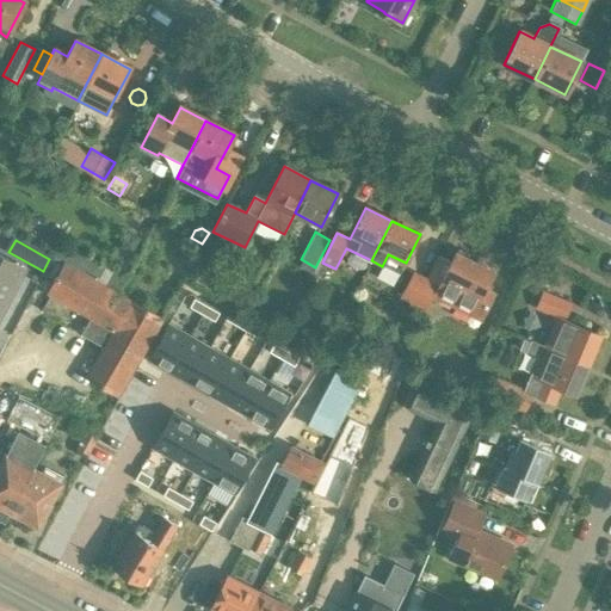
[(425,279),(412,306),(425,313),(433,296),(452,306),(452,307),(471,316),(471,315),(480,320),(492,297),(483,292),(493,275),(455,254),(443,278),(438,287),(425,279)]
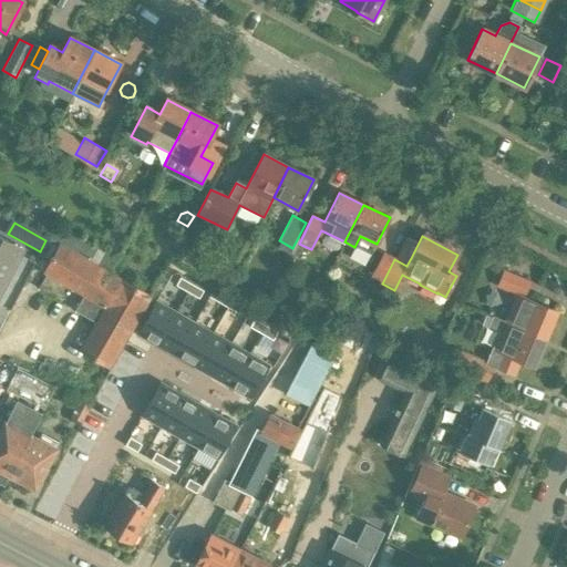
[(0,294),(22,250),(0,238),(0,294)]
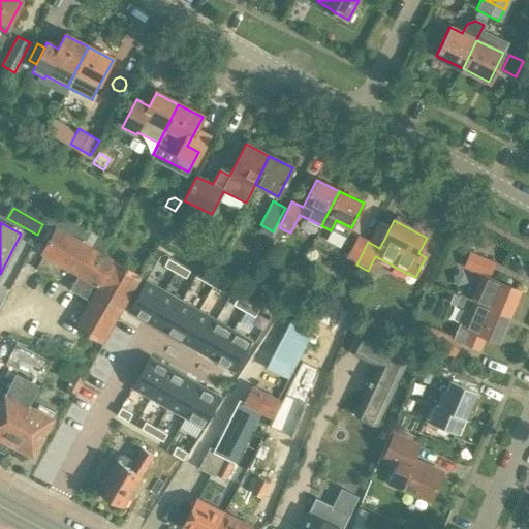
[(262,225),(259,230),(270,237),(273,231),(262,225)]
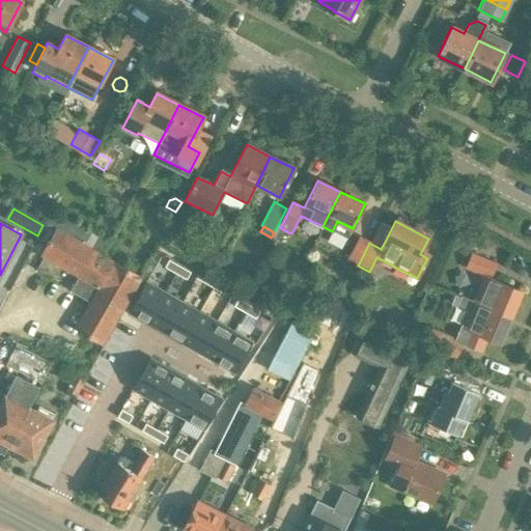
[(102,343),(140,278),(57,229),(42,256),(78,278),(71,290),(88,302),(74,328),(102,343)]
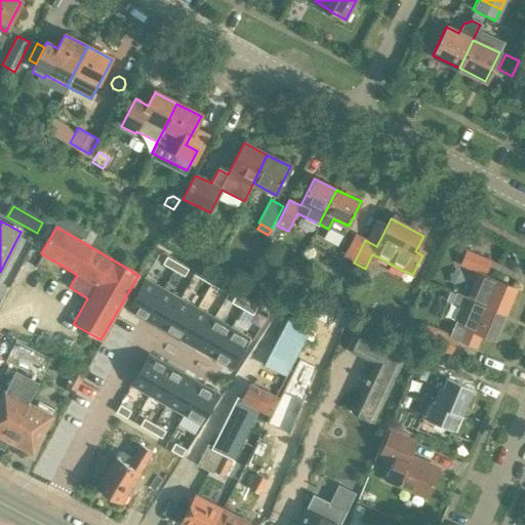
[(342,255),(342,256),(354,263),(365,240),(355,235),(342,255)]
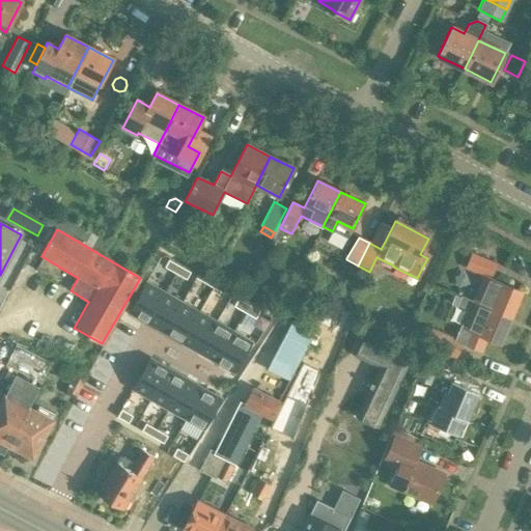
[(488,279),(495,264),(472,254),(466,270),(471,272),(482,276),(488,279)]
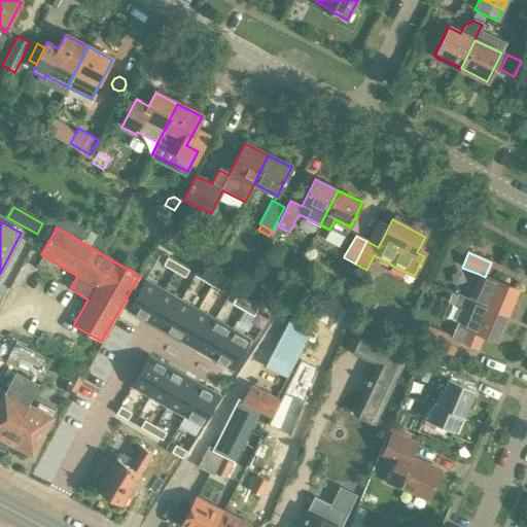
[(168,257),(164,265),(174,271),(178,264),(168,257)]
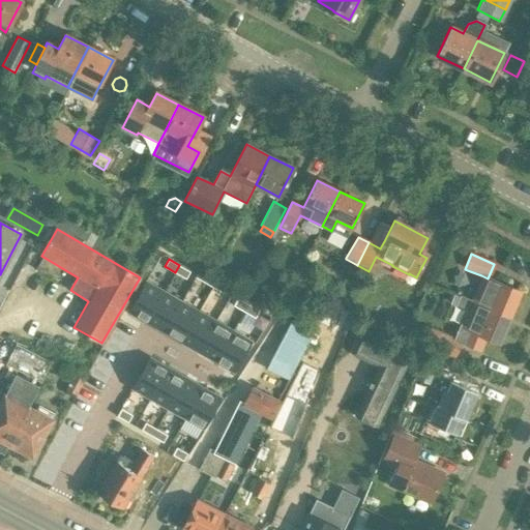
[(179,265),(175,272),(186,278),(190,271),(179,265)]
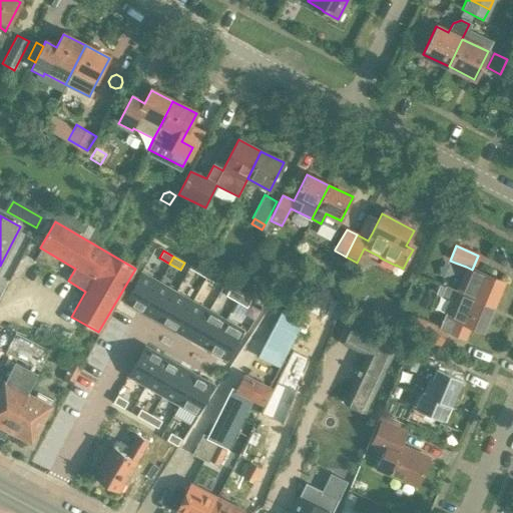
[(199,265),(195,272),(205,278),(209,271),(199,265)]
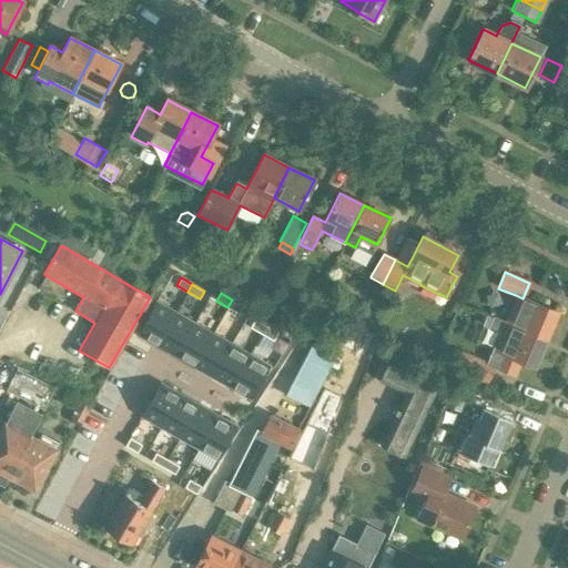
[(509,322),(508,323),(517,327),(517,330),(545,341),(557,313),(528,301),(523,298),(516,295),(506,321),(509,322)]
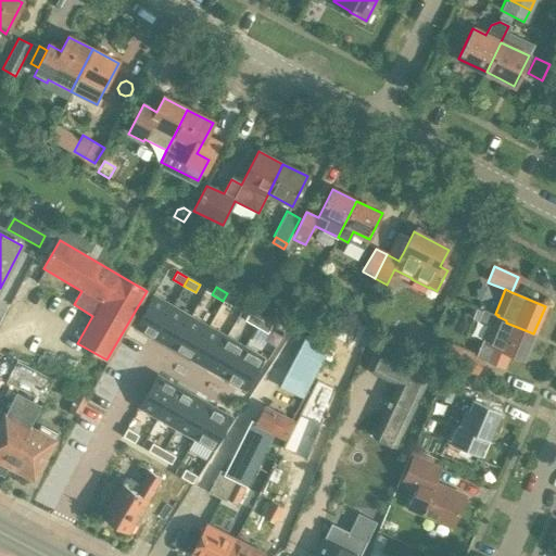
[(227,293),(223,301),(235,307),(239,300),(227,293)]
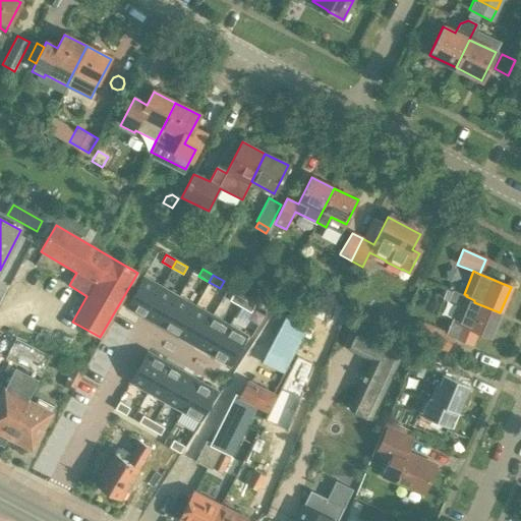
[(143,276),(126,306),(145,316),(162,286),(143,276)]
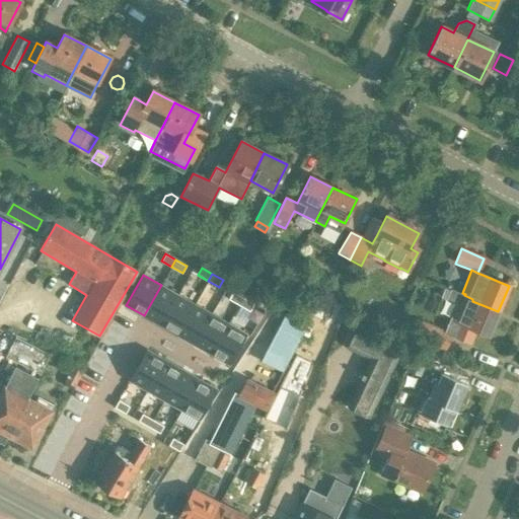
[(161,285),(144,315),(161,325),(178,295),(161,285)]
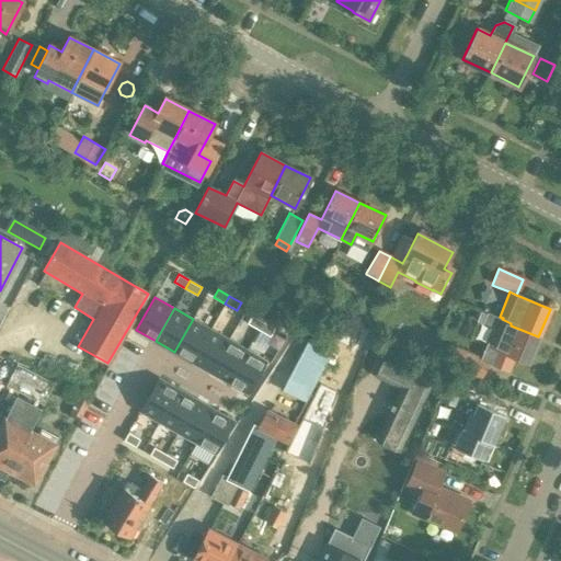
[(497,329),(502,319),(503,318),(500,317),(489,312),(483,323),(497,329)]
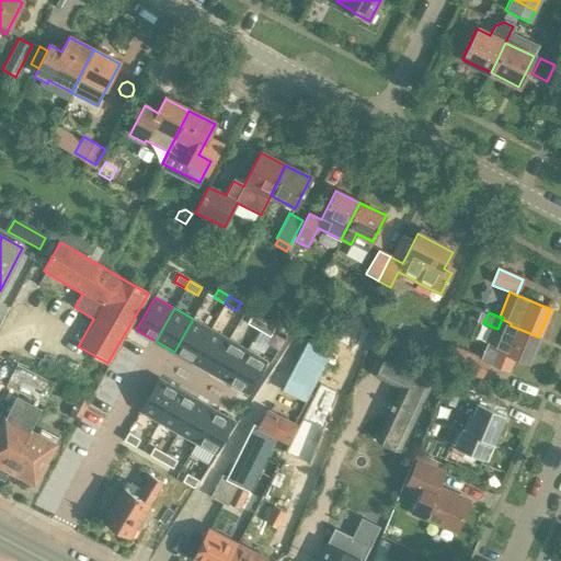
[(252,316),(247,323),(259,330),(263,322),(252,316)]
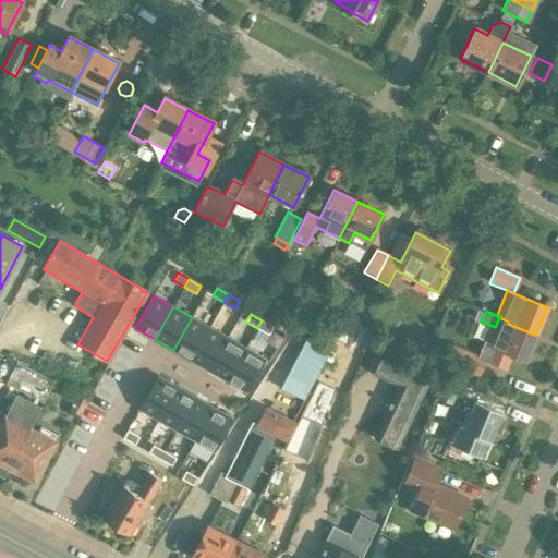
[(192,317),(173,350),(191,360),(209,327),(192,317)]
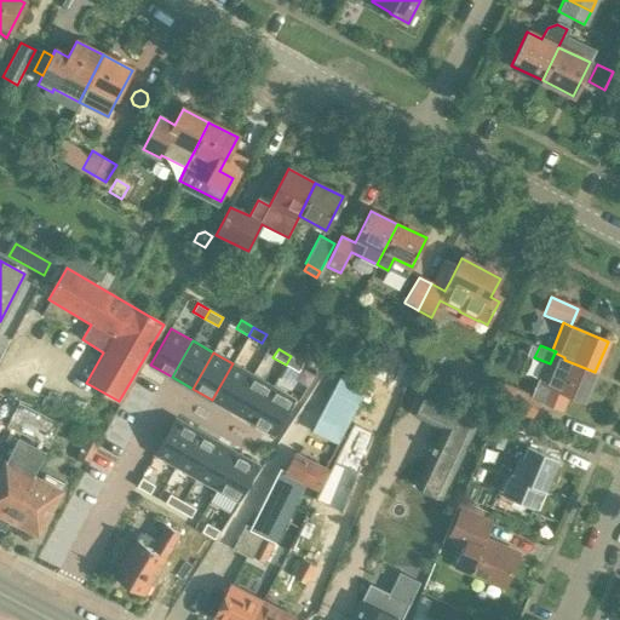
[(291,356),(286,365),(299,372),(304,363),(291,356)]
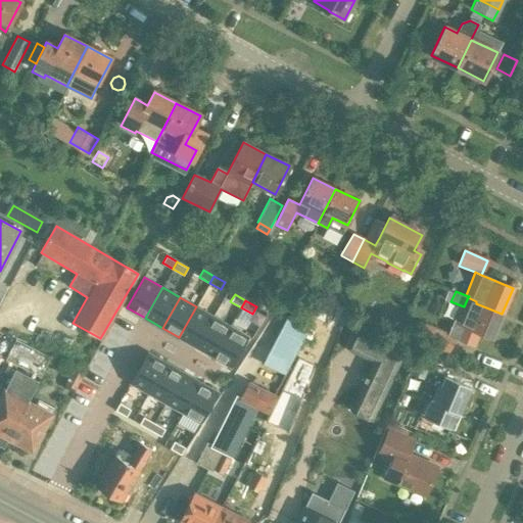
[(491,338),(502,314),(476,303),(466,326),(463,325),(457,339),(474,346),(480,334),(491,338)]
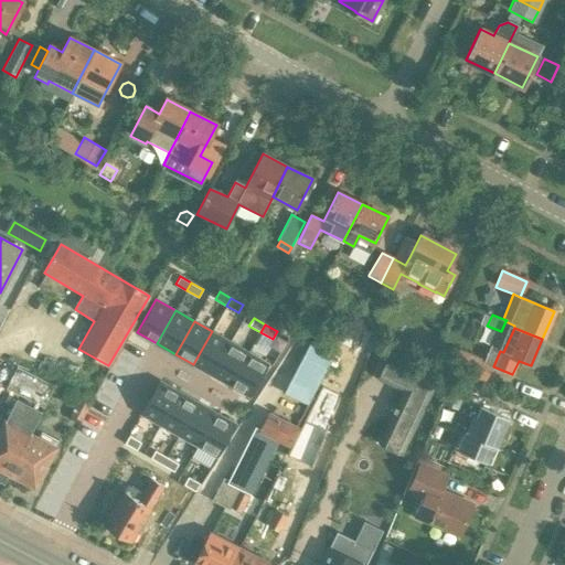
[(212,331),(193,364),(212,375),(231,342),(212,331)]
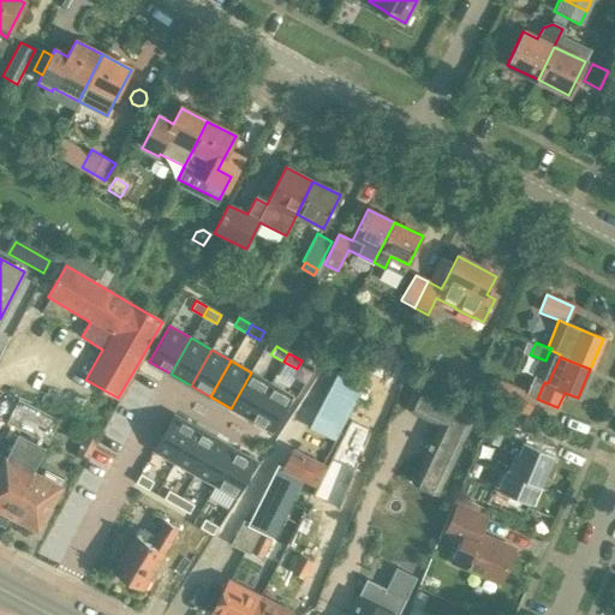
[(338,439),(365,382),(339,370),(311,427),(338,439)]
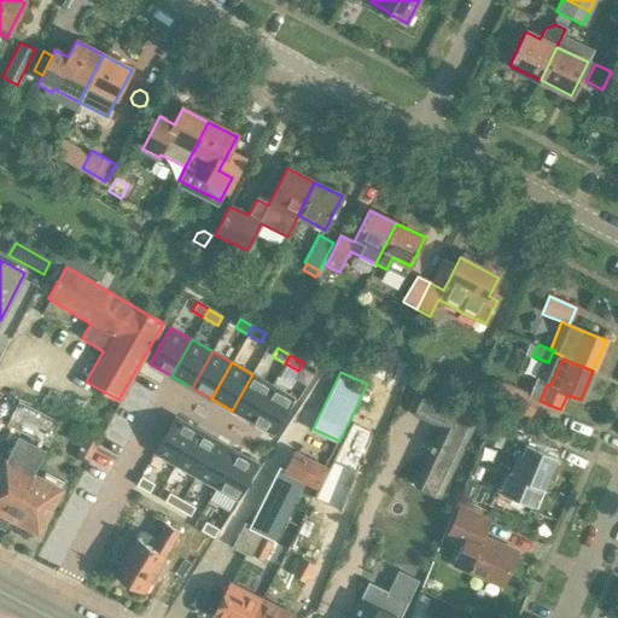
[(252,374),(232,410),(252,421),(273,385),(252,374)]
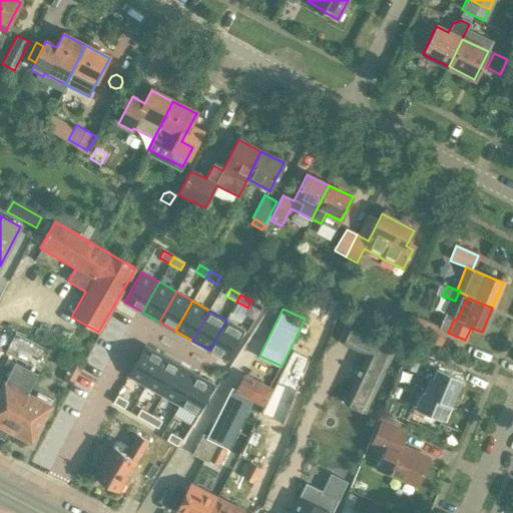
[(440,347),(448,329),(418,316),(414,325),(410,334),(440,347)]
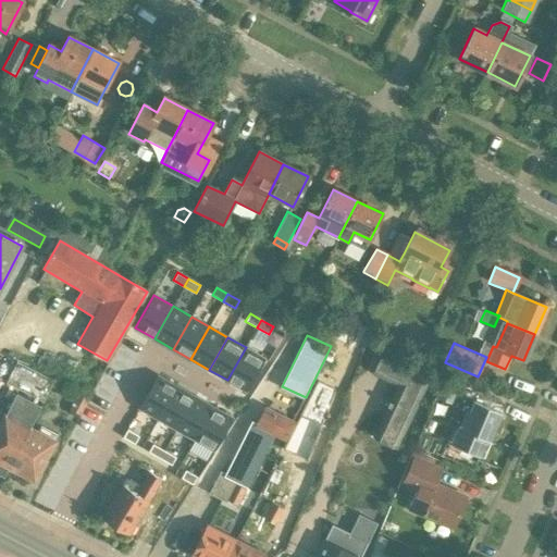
[(246,347),(227,380),(246,391),(264,358),(246,347)]
